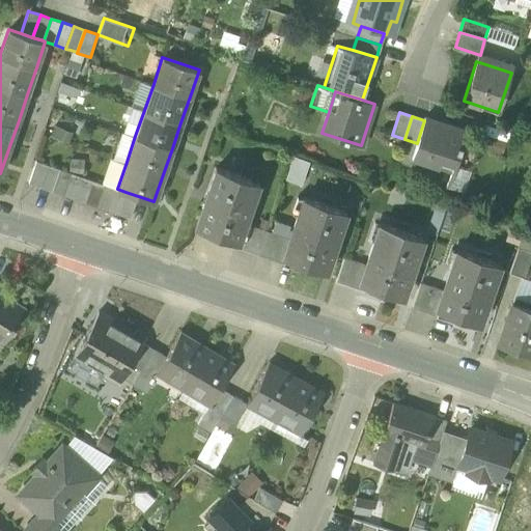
[(412,157),(453,170),(466,132),(424,118),(424,120),(417,143),(412,157)]
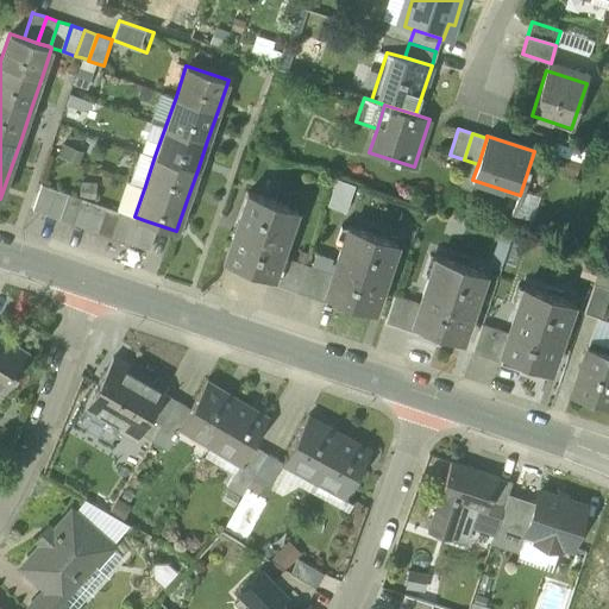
[(576,169),(579,151),(563,148),(558,165),(576,169)]
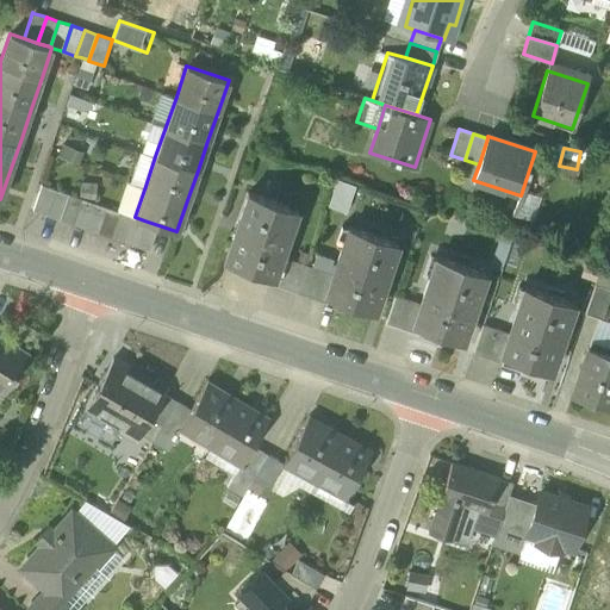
[(32,211),(45,215),(55,190),(41,186),(32,211)]
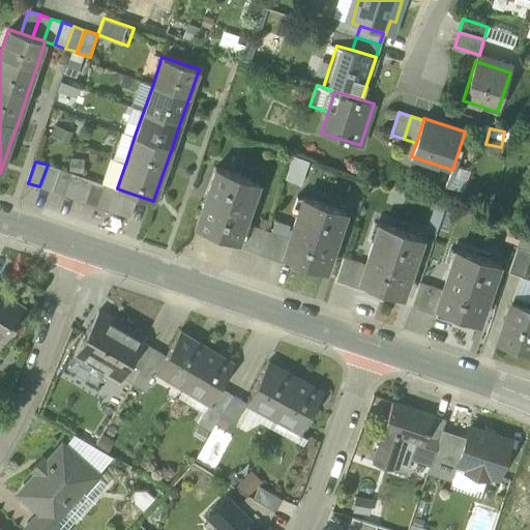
[(59,169),(48,165),(39,186),(52,190),(59,169)]
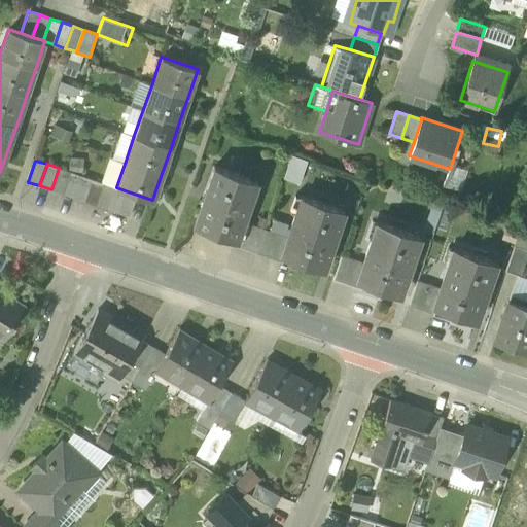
[(235,239),(237,240),(242,222),(256,181),(214,166),(195,225),(235,239)]
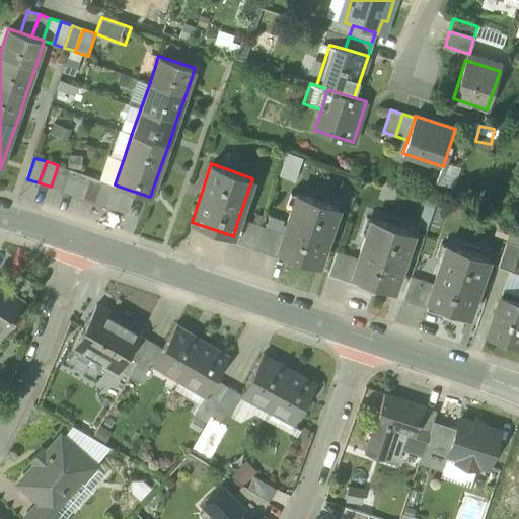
[(58,165),(51,187),(62,191),(70,169),(58,165)]
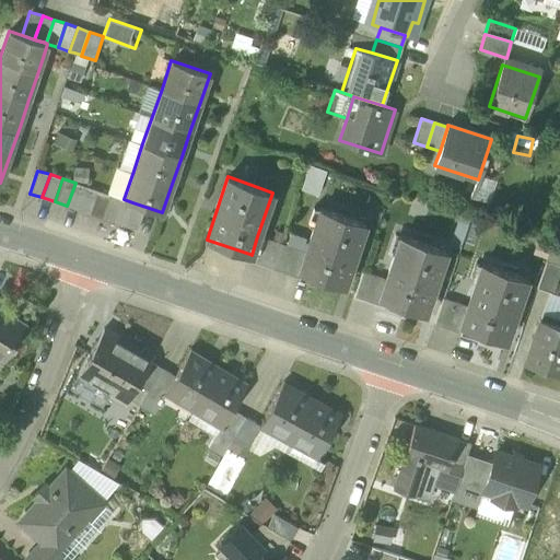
[(86,186),(76,183),(67,206),(79,210),(86,186)]
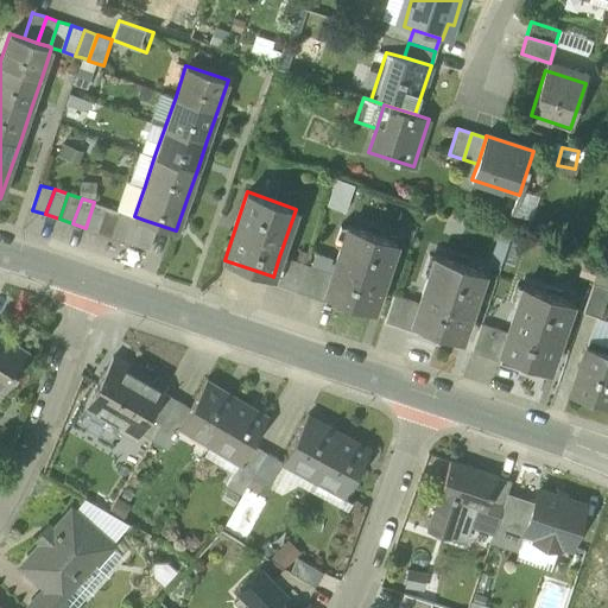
[(107,207),(94,202),(86,228),(97,232),(107,207)]
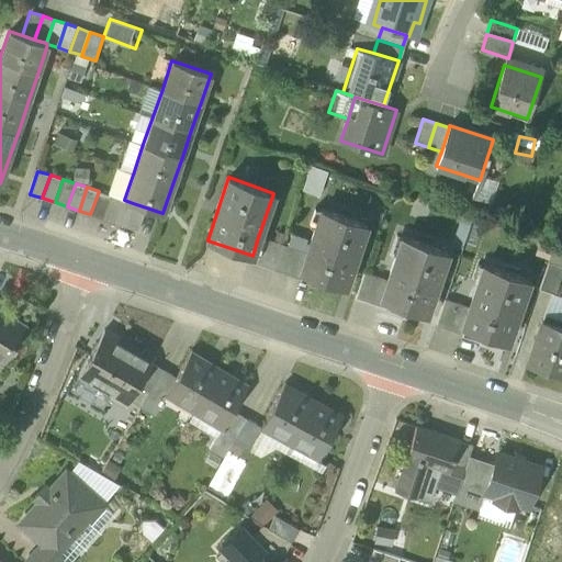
[(110,195),(99,191),(90,214),(102,218),(110,195)]
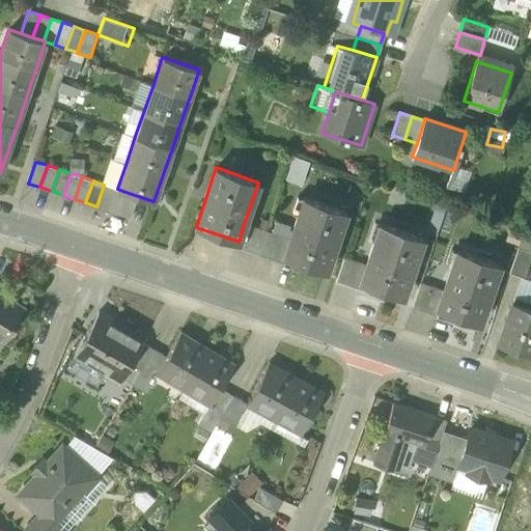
[(115,188),(104,185),(96,206),(108,211),(115,188)]
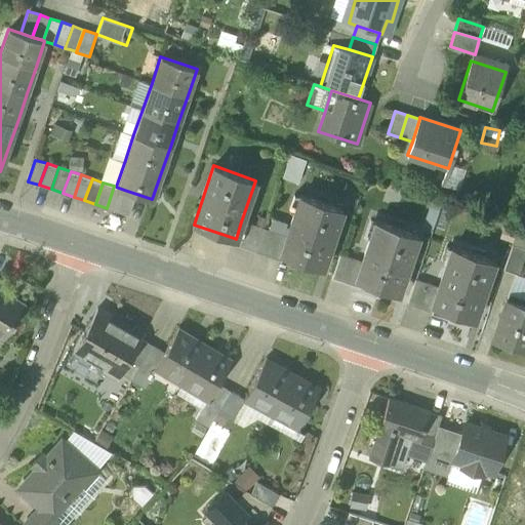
[(116,187),(114,186),(107,208),(117,211),(124,190),(116,187)]
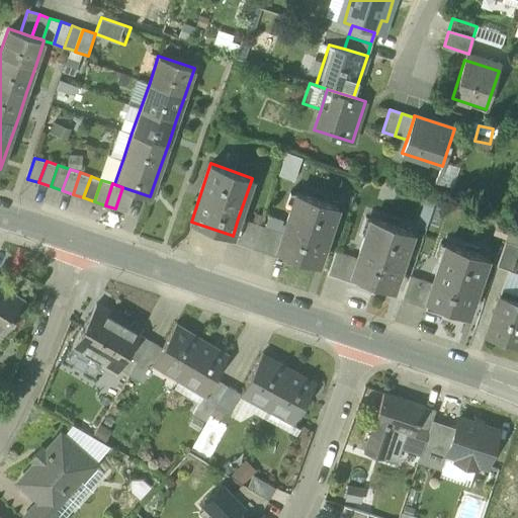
[(135,191),(122,187),(115,208),(126,212),(135,191)]
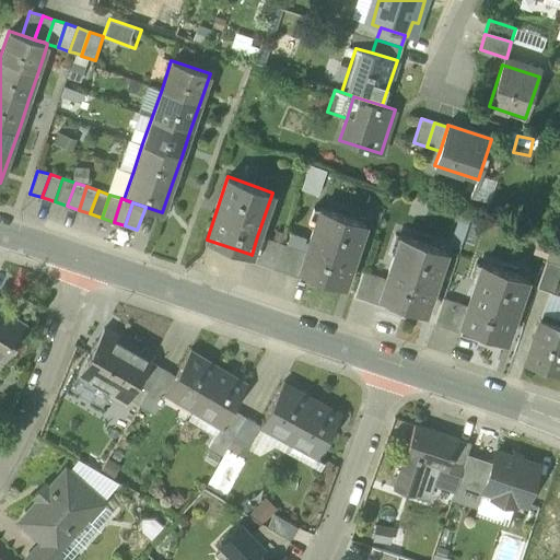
[(318,277),(343,286),(364,223),(321,208),(305,252),(300,271),(318,277)]
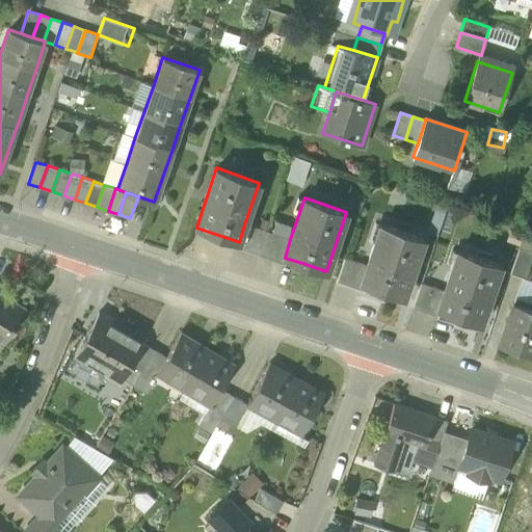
[(235,247),(259,256),(267,232),(244,224),(239,242),(237,241),(235,247)]
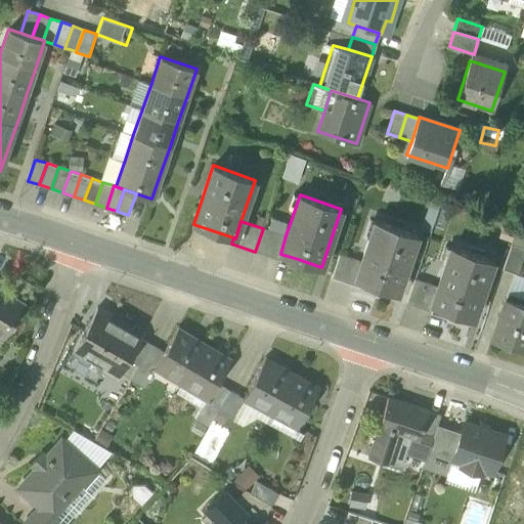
[(373,286),(396,294),(417,234),(376,221),(361,262),(353,286),(370,291),(373,286)]
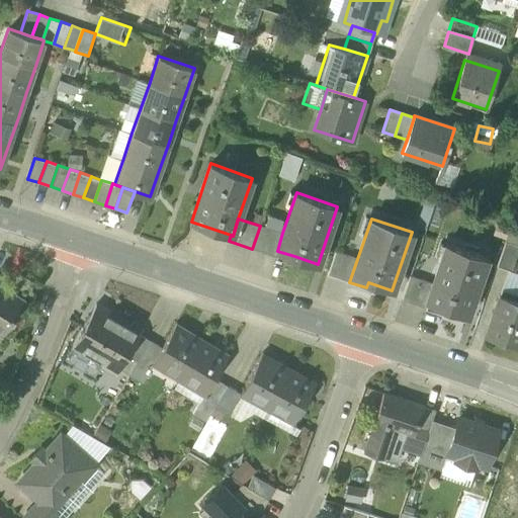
[(282,233),(260,226),(252,249),(275,256),(277,251),(282,233)]
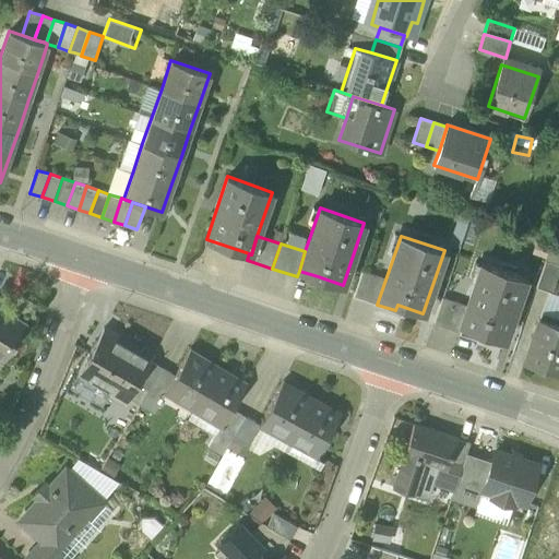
[(536,286),(550,292),(558,264),(558,263),(545,260),(536,286)]
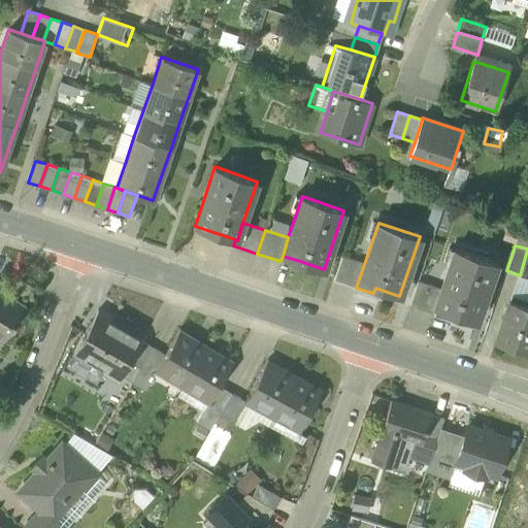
[(452,314),(475,321),(496,262),(455,248),(440,289),(434,307),(432,312),(450,319),(452,314)]
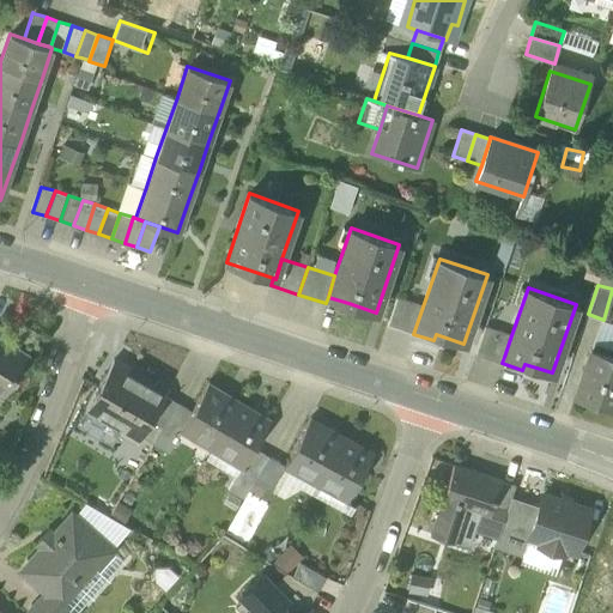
[(326,303),(346,310),(349,303),(328,297),(326,303)]
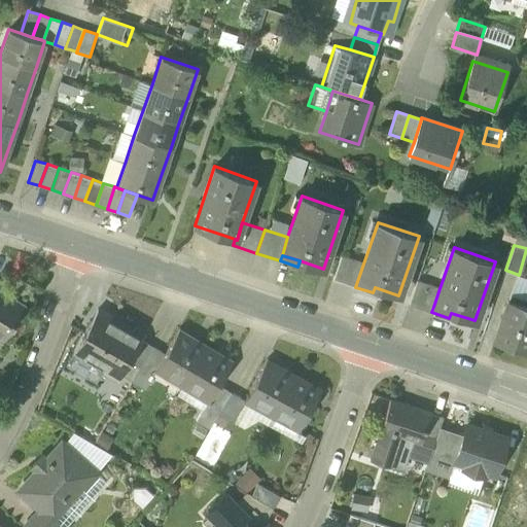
[(332,279),(355,287),(363,264),(341,256),(332,279)]
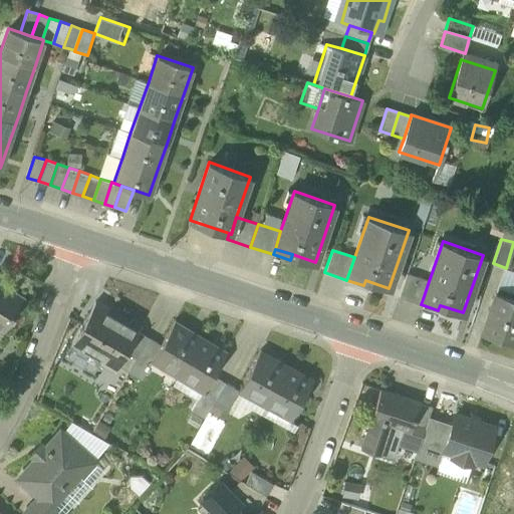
[(399,297),(421,304),(423,299),(429,281),(407,274),(399,297)]
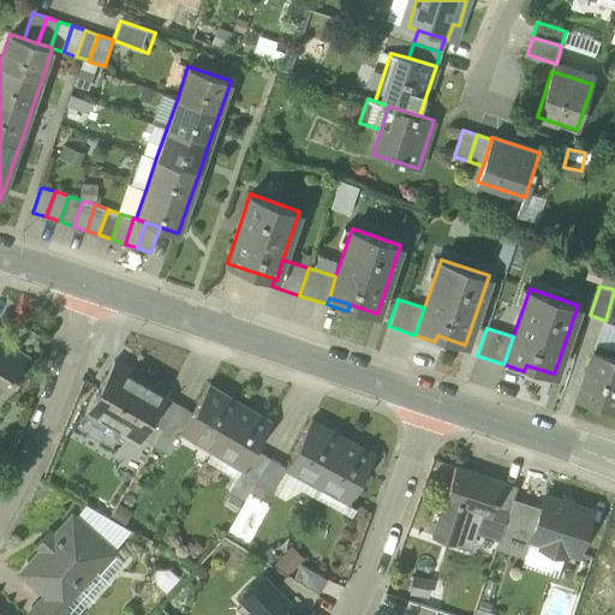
[(0,398),(3,399),(30,356),(7,340),(5,344),(0,341),(0,384),(6,389),(0,398)]
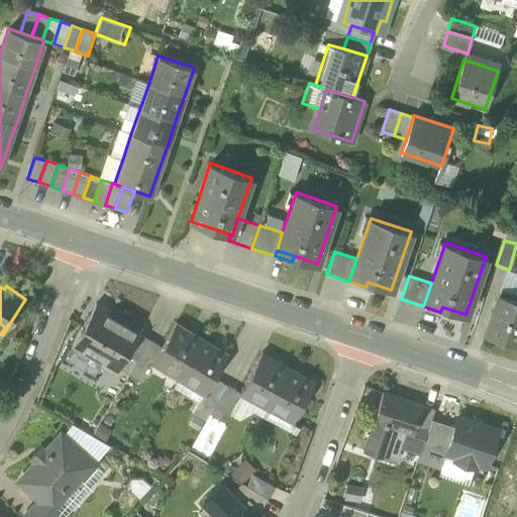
[(485,334),(516,344),(516,300),(499,294),(485,334)]
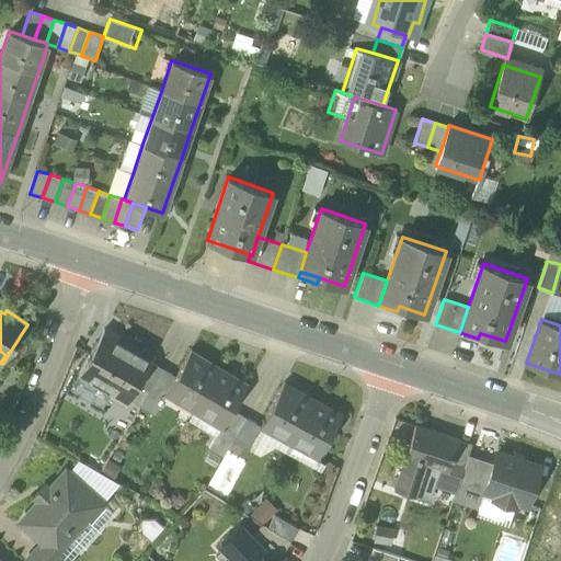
[(109,393),(126,403),(138,385),(151,362),(153,358),(104,330),(77,375),(90,382),(93,377),(112,388),(109,393)]
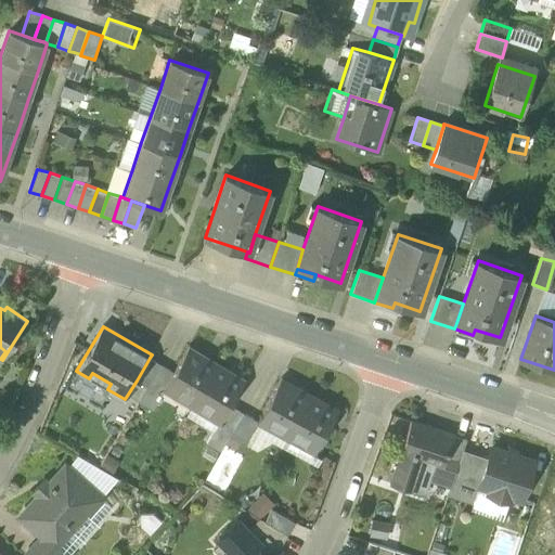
[(165,388),(192,403),(215,365),(186,349),(173,372),(165,387),(165,388)]
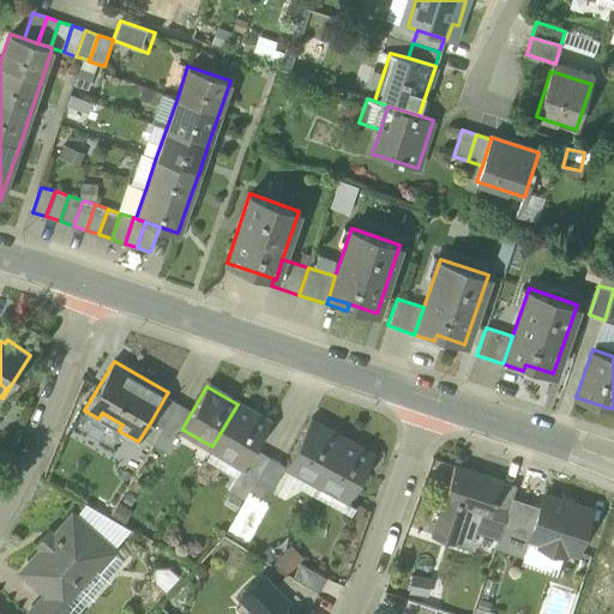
[(151,421),(163,428),(178,403),(166,396),(151,421)]
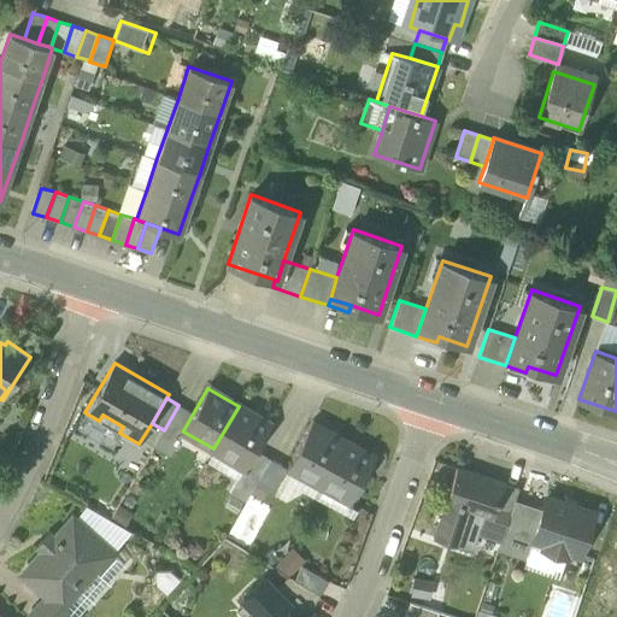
[(193,413),(178,405),(164,430),(178,439),(183,432),(183,430),(193,413)]
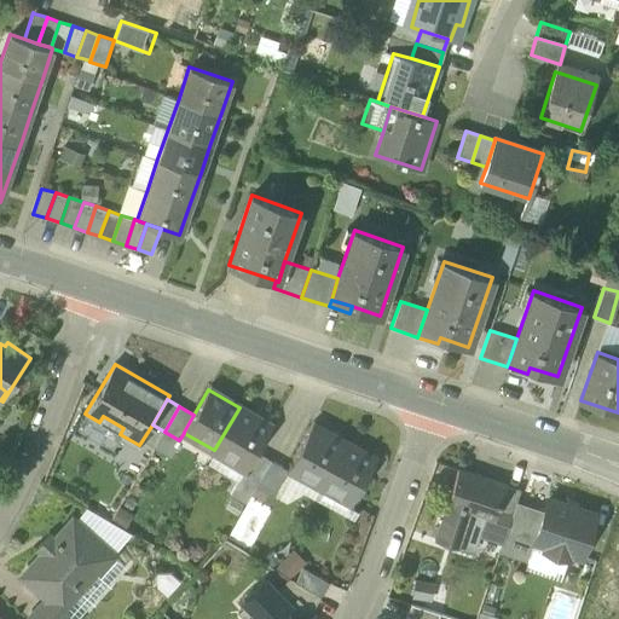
[(271,427),(239,408),(214,450),(244,468),(246,469),(256,452),(271,427)]
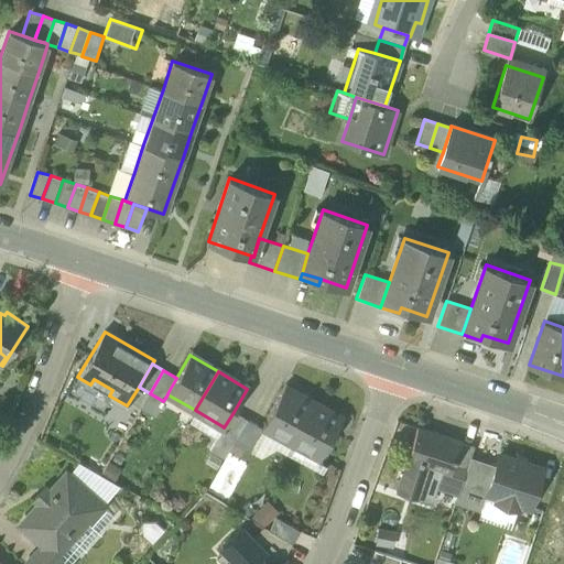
[(90,384),(109,396),(112,390),(94,379),(90,384)]
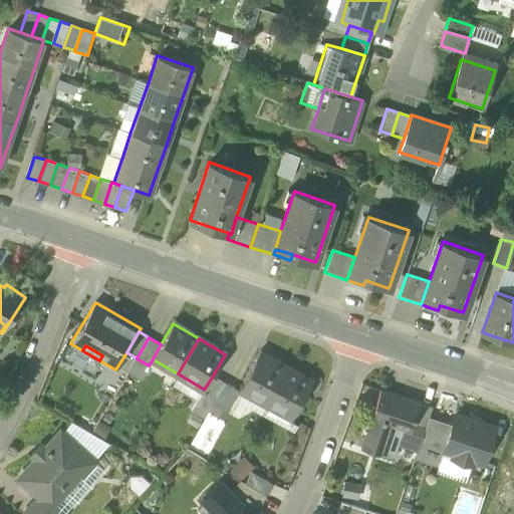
[(239,389),(266,403),(285,367),(258,353),(239,389)]
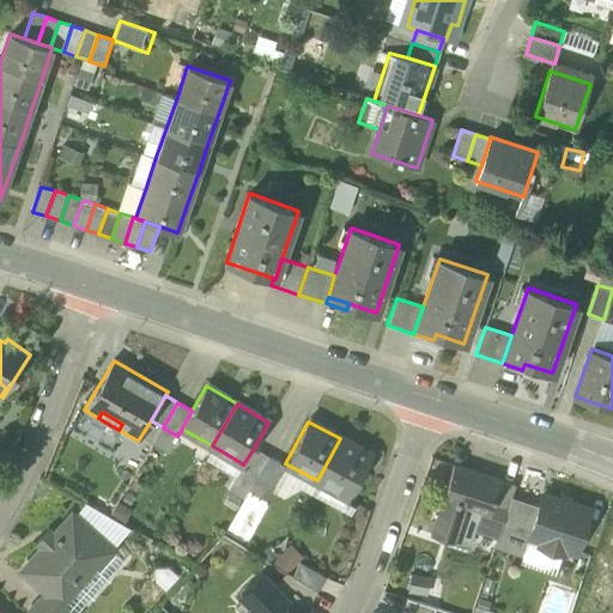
[(168,453),(171,448),(177,436),(163,428),(153,444),(168,453)]
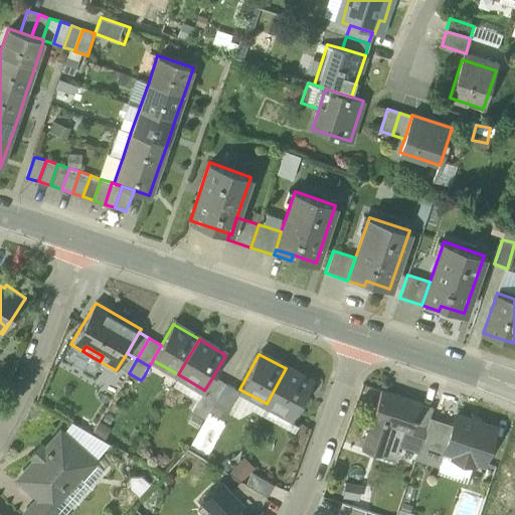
[(153,360),(149,366),(144,376),(156,376),(172,385),(178,374),(153,360)]
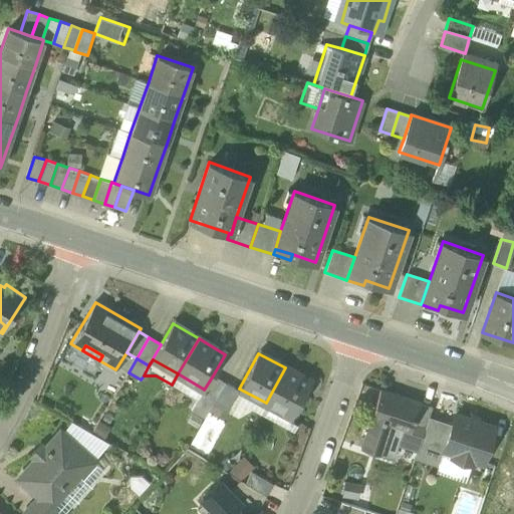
[(311,381),(285,367),(266,403),(292,418),(311,381)]
